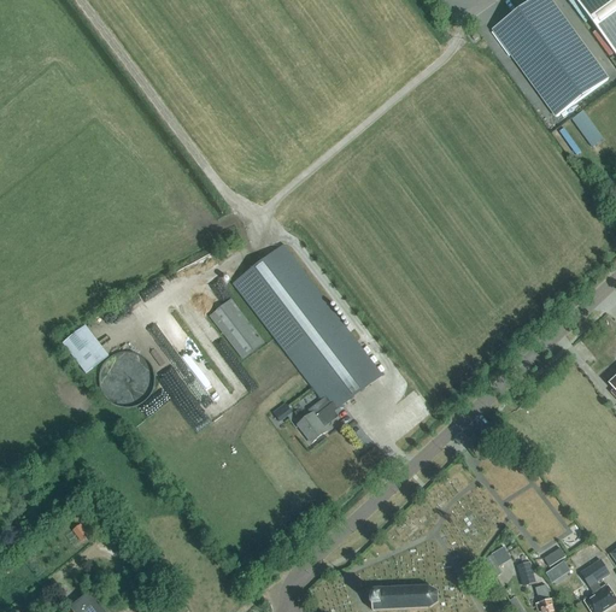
[(527,0),(492,25),(556,113),(606,76),(550,0),(527,0)]
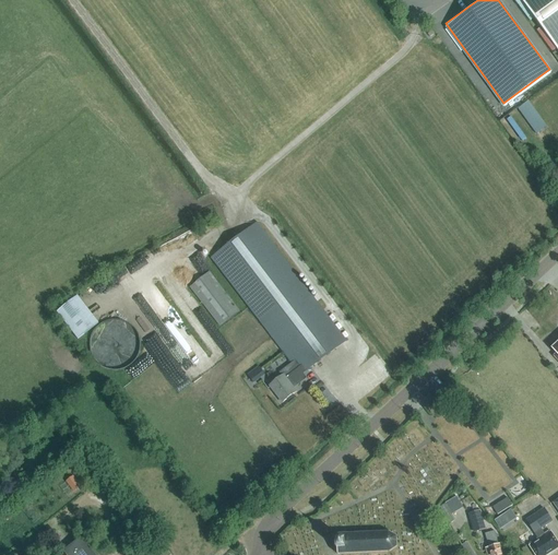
[(522,0),(557,48),(557,0),(522,0)]
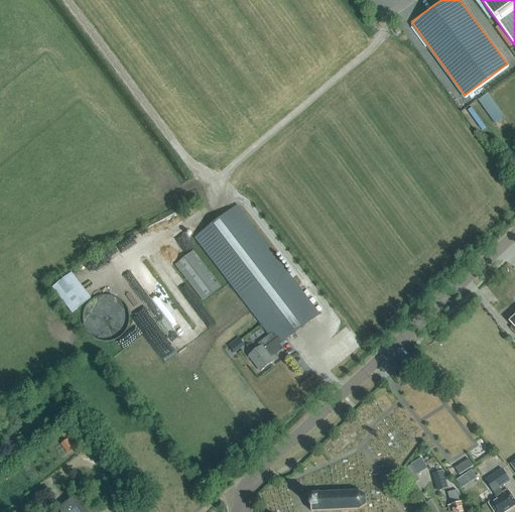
[(487,90),(477,97),(490,115),(499,108),(487,90)]
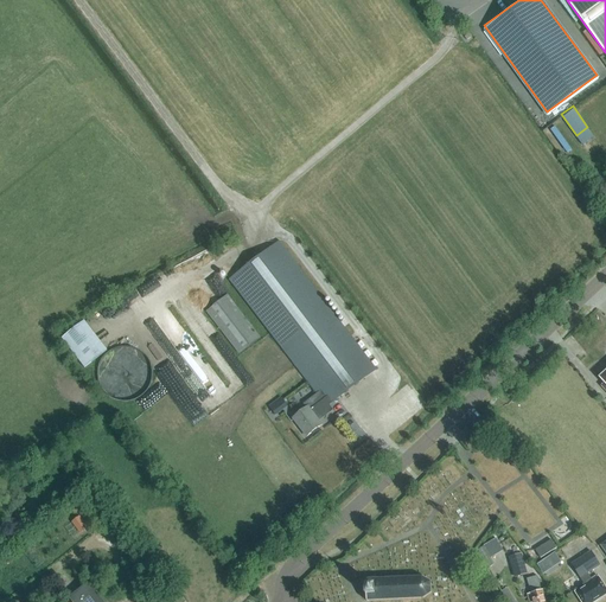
[(278,238),(230,275),(317,390),(303,401),(305,404),(292,415),(306,433),(321,421),(313,410),(325,401),(326,403),(375,366),(278,238)]
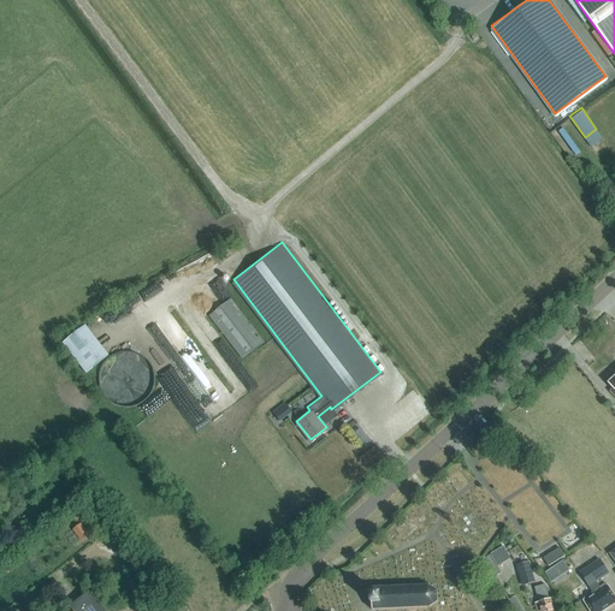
[(222,301),(208,310),(242,354),(256,343),(264,338),(230,295),(222,301)]
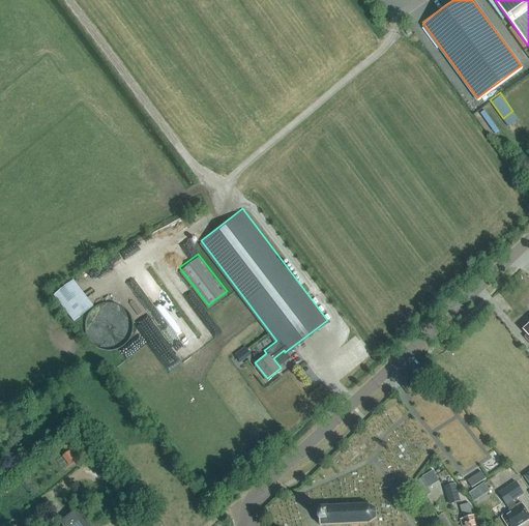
[(68,318),(88,302),(67,275),(48,291),(68,318)]
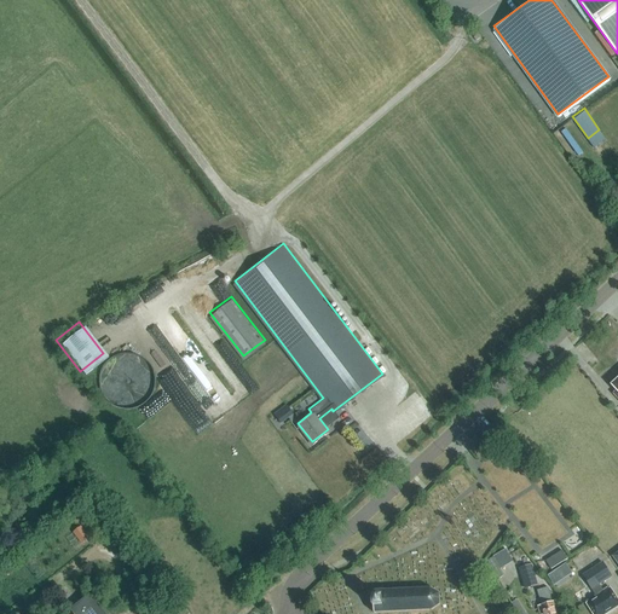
[(139,403),(155,361),(111,346),(96,386),(139,403)]
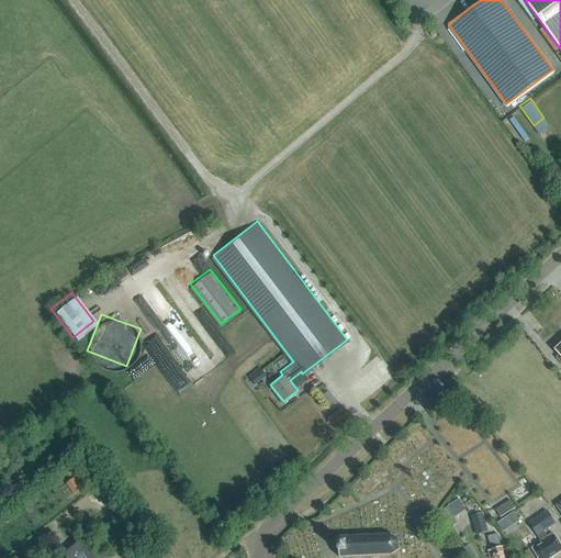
[(258,378),(251,370),(248,374),(254,381),(258,378)]
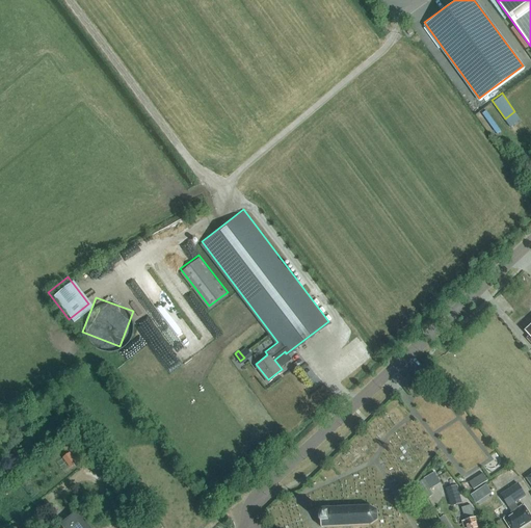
[(75,459),(68,450),(62,454),(70,464),(75,459)]
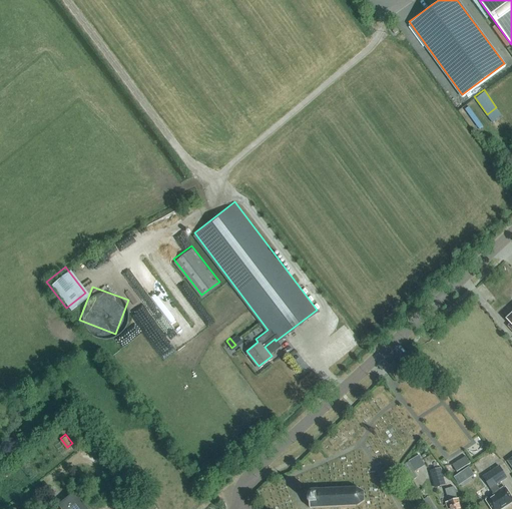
[(99,454),(102,458),(112,450),(109,446),(99,454)]
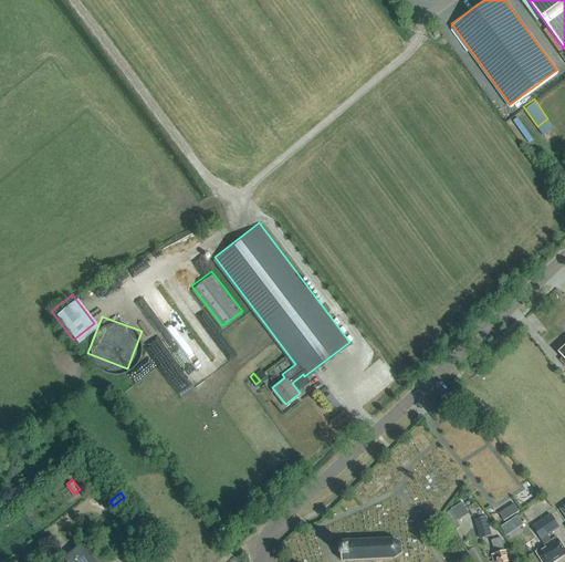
[(441,508),(450,527),(459,523),(454,516),(466,510),(460,499),(441,508)]
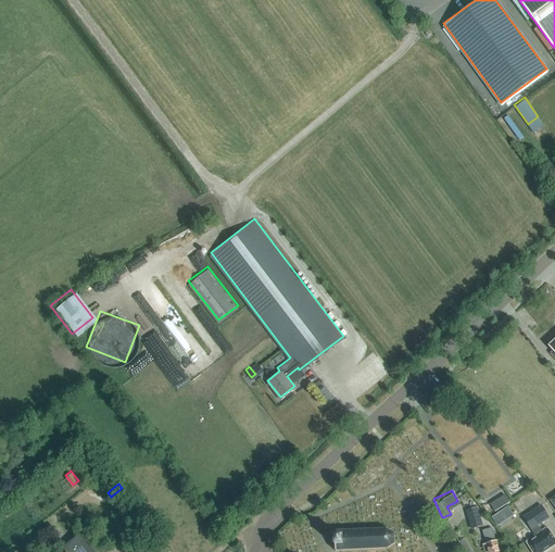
[(489,501),(493,509),(508,499),(504,491),(489,501)]
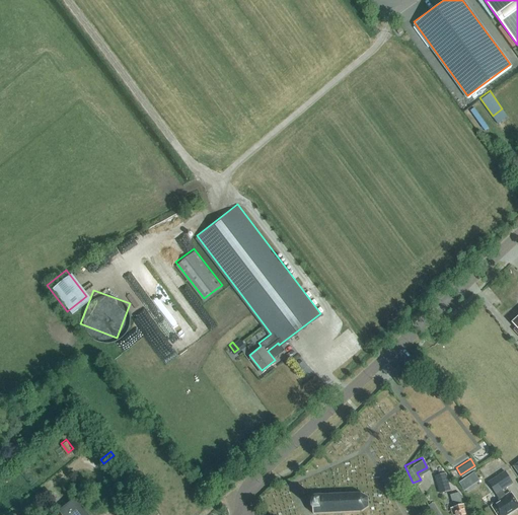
[(499,514),(501,514),(517,503),(517,502),(509,489),(504,493),(501,488),(511,480),(503,468),(487,480),(499,496),(490,502),(499,514)]
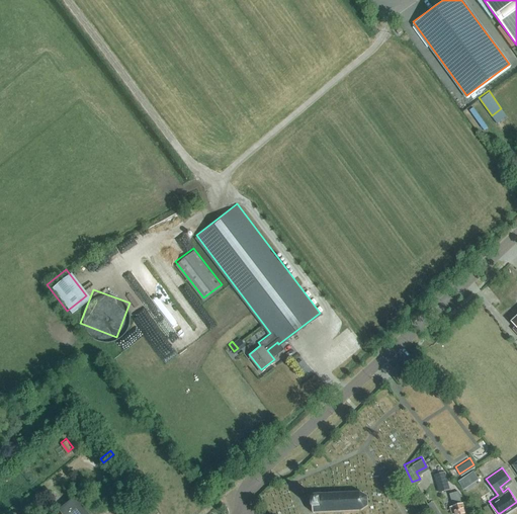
[(108,478),(114,485),(125,475),(119,468),(108,478)]
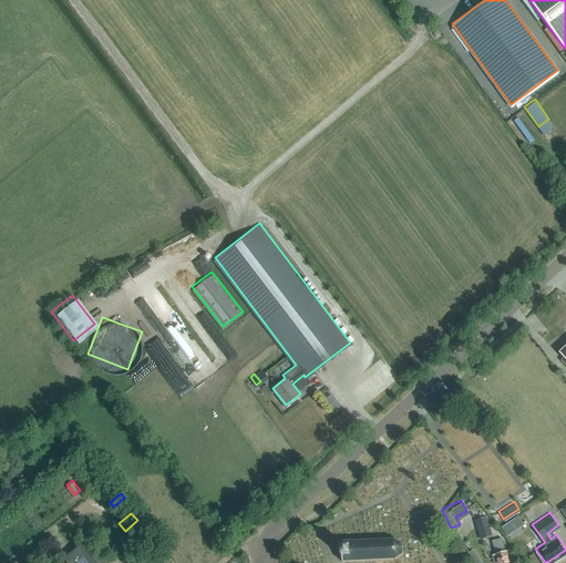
[(486,514),(475,517),(481,536),(492,533),(486,514)]
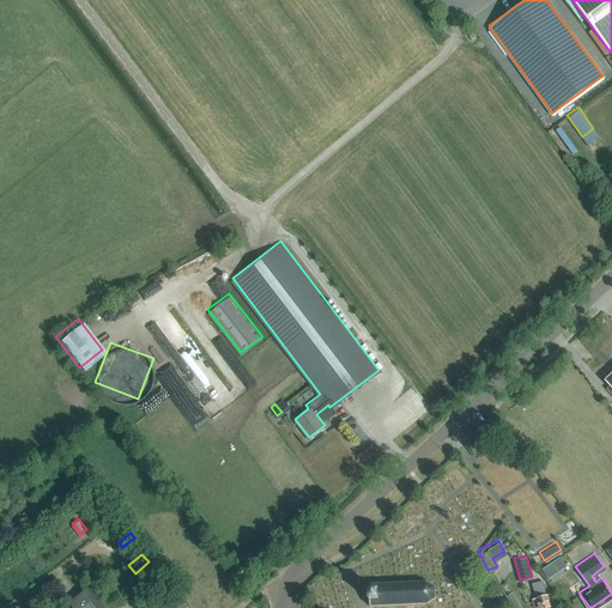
[(553,572),(551,569),(546,563),(541,566),(547,576),(553,572)]
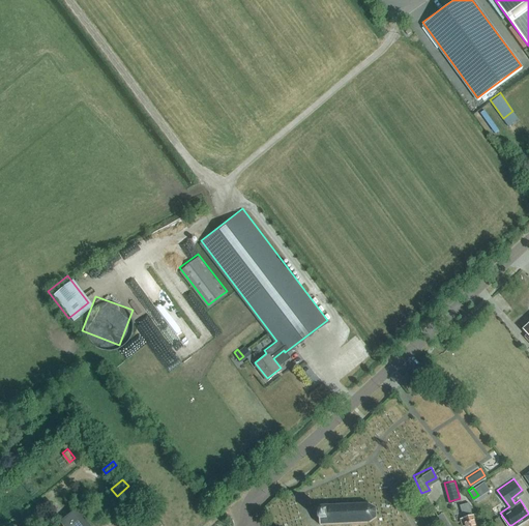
[(475,525),(472,513),(468,499),(459,502),(463,516),(462,516),(460,518),(462,522),(464,523),(465,525),(475,525)]
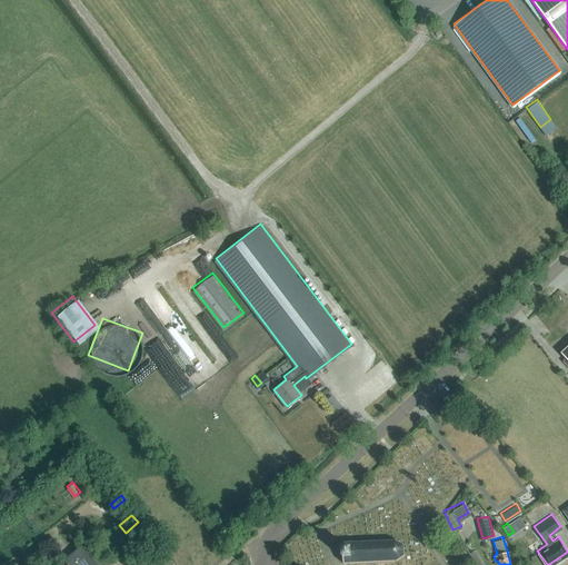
[(392,538),(341,541),(342,561),(395,558),(402,554),(402,544),(392,538)]
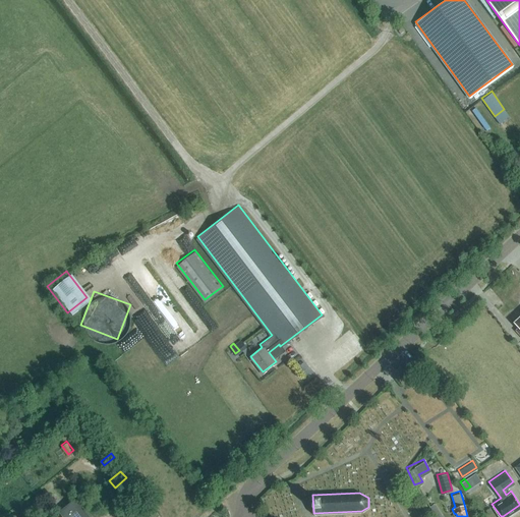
[(88,516),(73,499),(59,510),(63,514),(59,516),(88,516)]
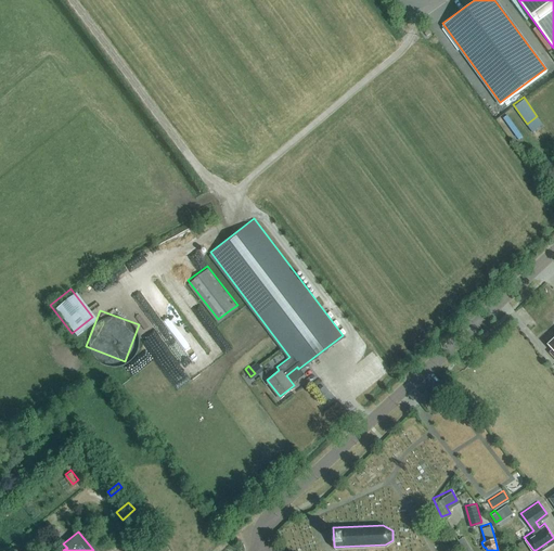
[(165,550),(168,549),(160,539),(154,543),(157,547),(152,550),(151,550),(165,550)]
